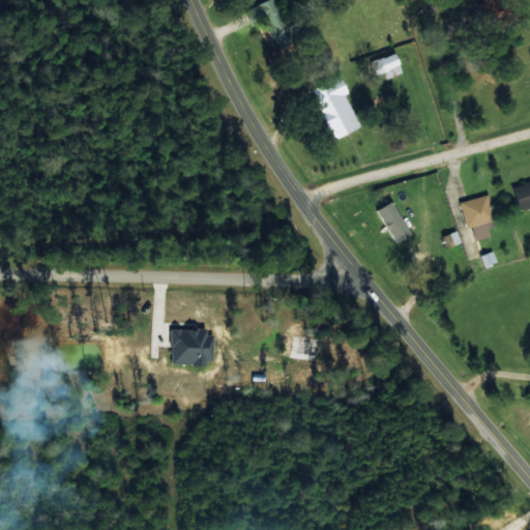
[(267,0),(244,10),(251,26),(265,20),(277,48),(293,41),(290,32),(298,28),(292,13),(282,18),(273,0),(267,0)]
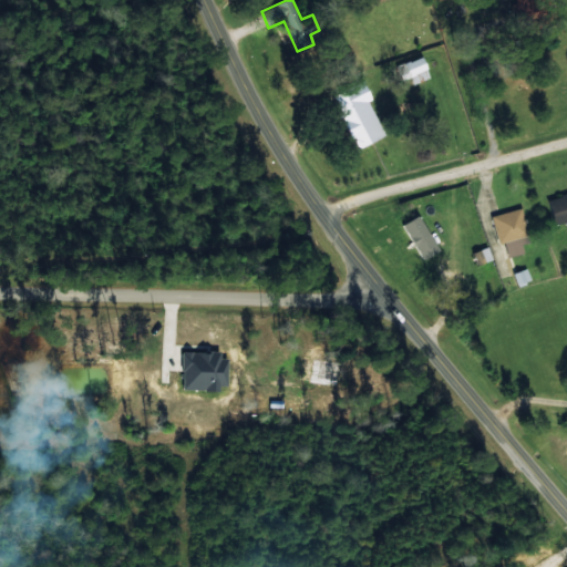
[(410,76),(412,83),(430,78),(422,57),(397,65),(401,80),(410,76)]
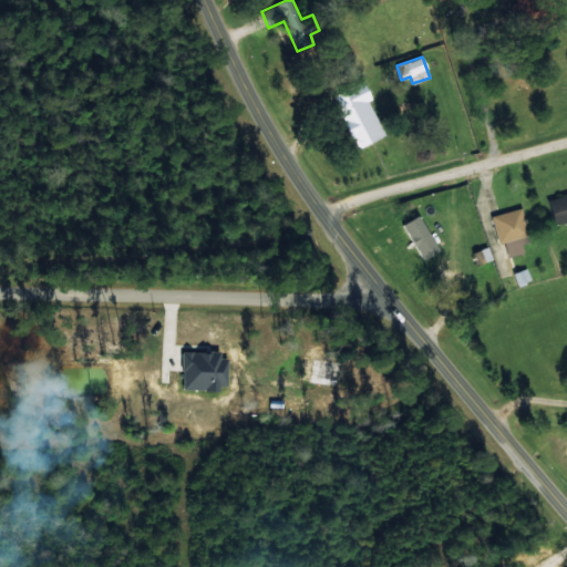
[(368,101),(371,99),(363,82),(333,96),(358,147),(384,134),(368,101)]
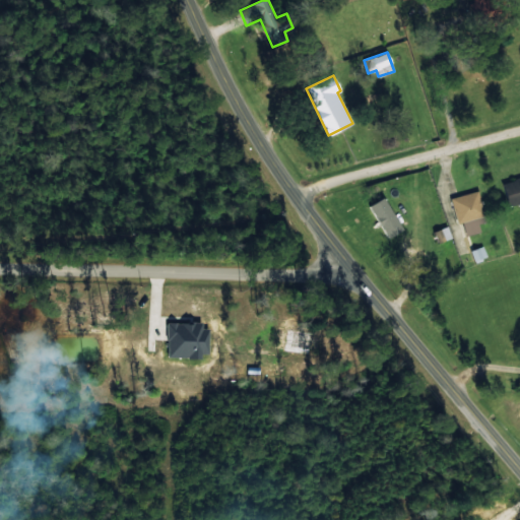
[(519,177),(503,183),(509,206),(519,202),(519,177)]
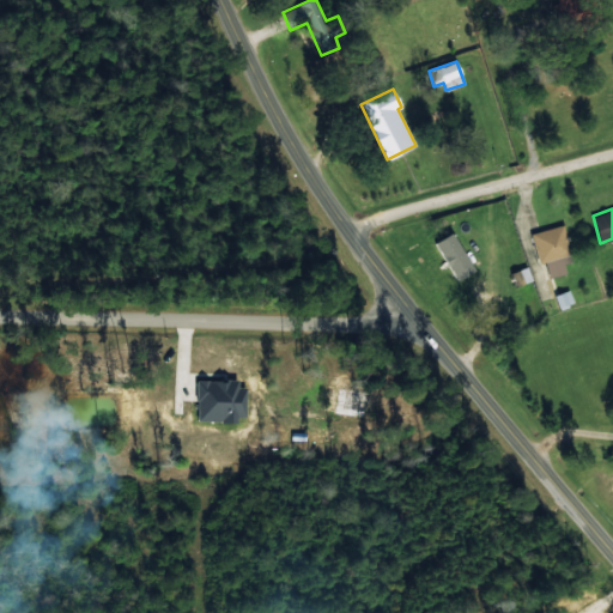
[(539,263),(545,262),(548,278),(565,273),(562,258),(571,255),(563,224),(530,232),(539,263)]
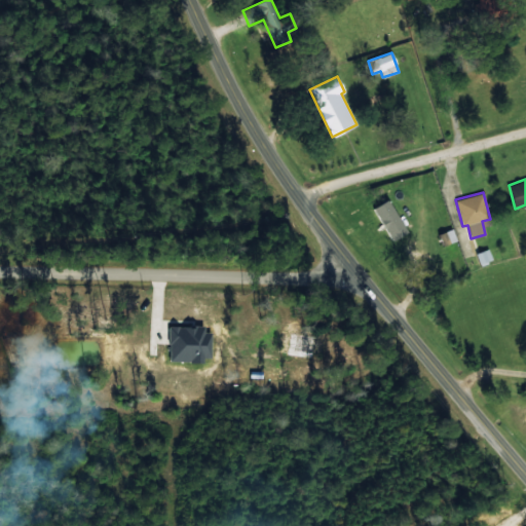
[(391,239),(407,231),(388,199),(373,208),(391,239)]
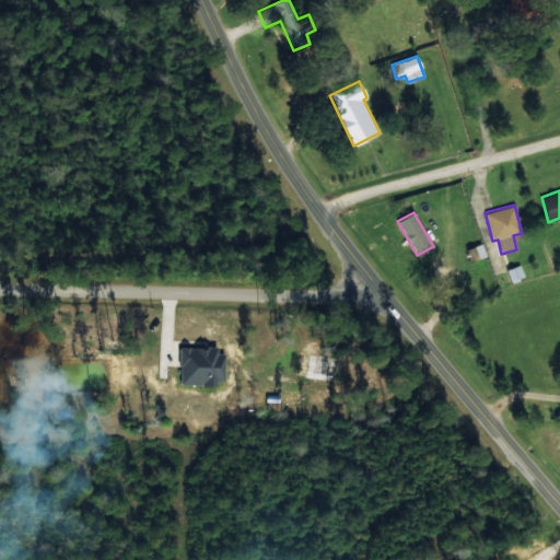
[(524,277),(520,265),(505,269),(510,281),(524,277)]
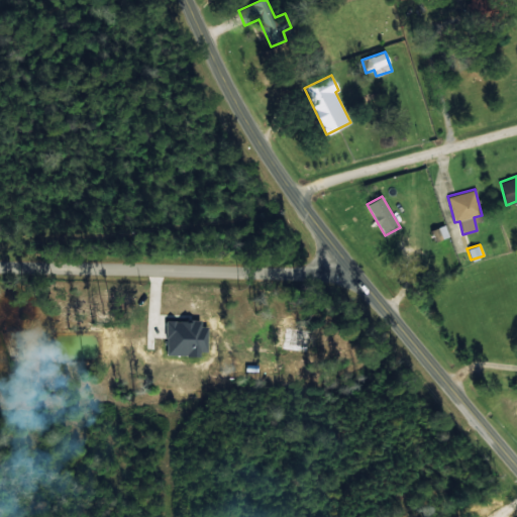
[(166,353),(206,355),(208,321),(167,319),(166,353)]
